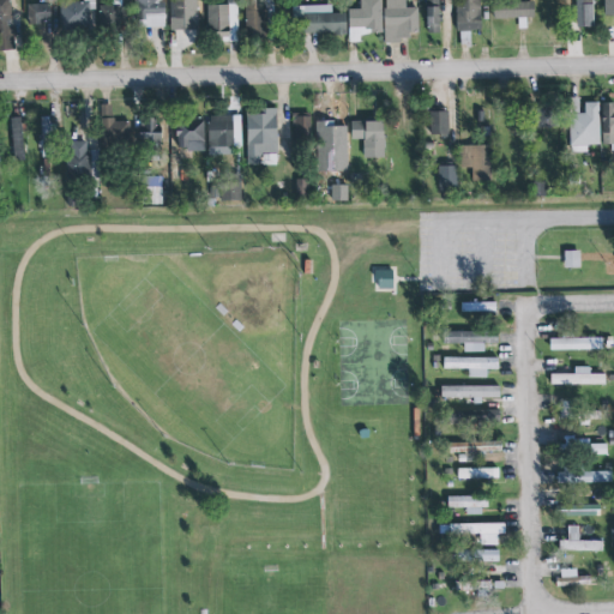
[(11,0),(0,0),(0,50),(13,50),(11,0)]
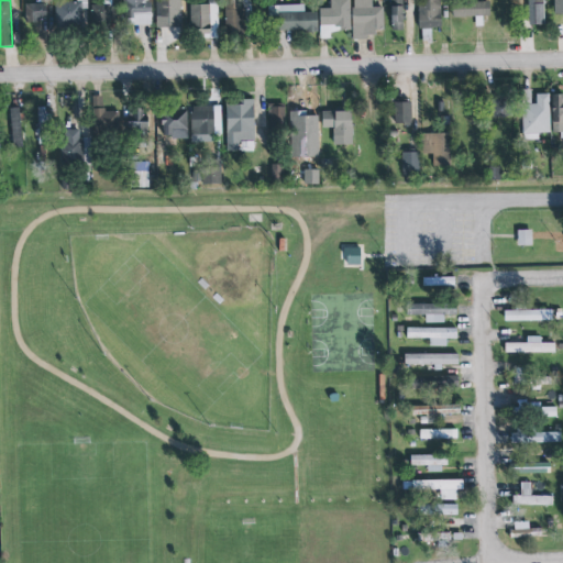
[(125,0),(127,26),(152,25),(151,0),(125,0)]
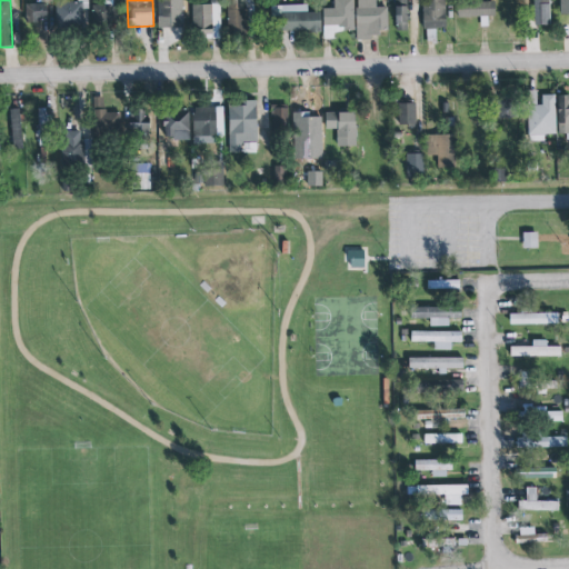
[(182,0),(158,0),(158,28),(182,28),(182,0)]
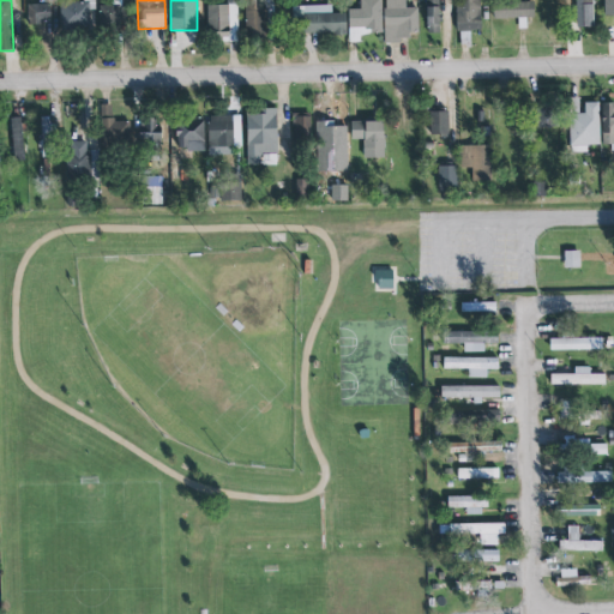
[(208,6),(209,36),(221,36),(221,43),(238,42),(236,0),(227,0),(227,6),(208,6)]
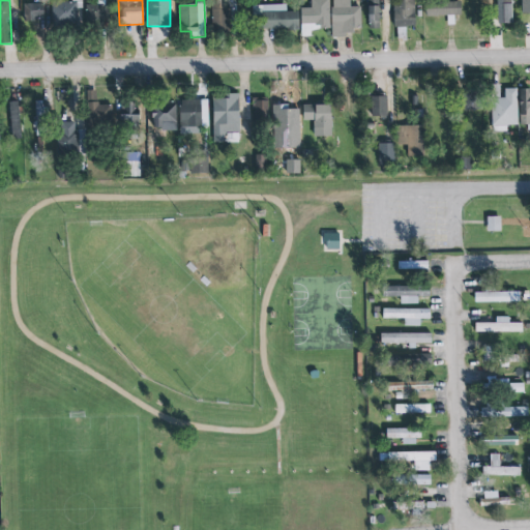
[(230,8),(222,8),(221,0),(210,0),(212,33),(230,32),(230,8)]
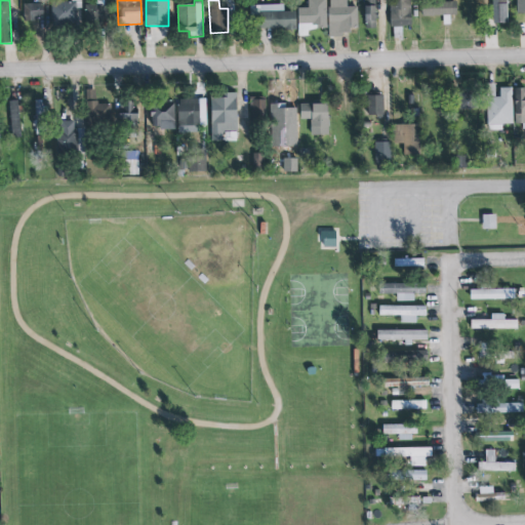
[(307,6),(307,0),(325,0),(326,27),(315,27),(307,30),(307,35),(297,35),(297,6),(307,6)]
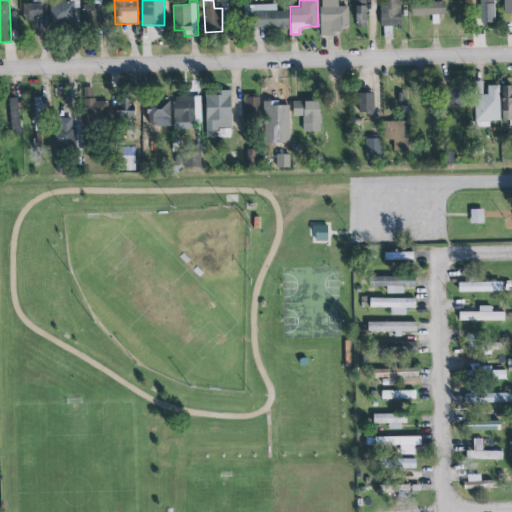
[(319,35),(332,34),(332,30),(339,30),(339,26),(348,26),(347,5),(337,6),(337,0),(320,0),(320,6),(318,6),(319,35)]
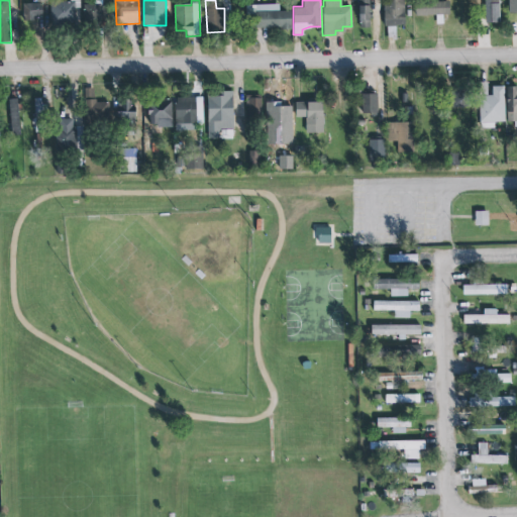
[(358,0),(360,28),(371,28),(370,0),(358,0)]
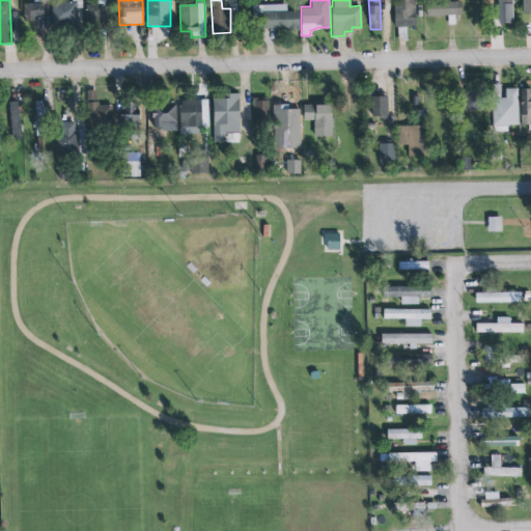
[(415,0),(406,0),(394,0),(395,27),(417,27),(415,0)]
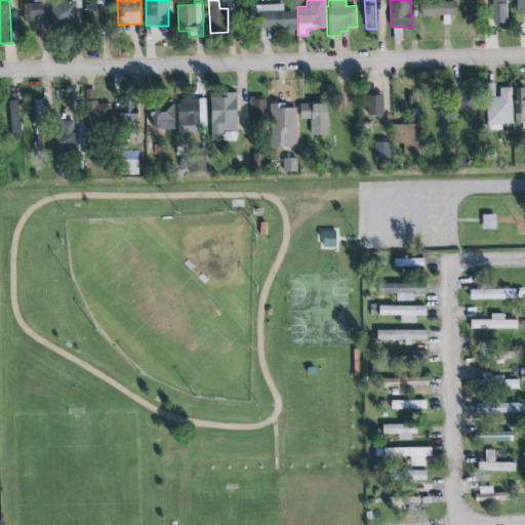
[(491,0),(492,23),(507,22),(505,0),(491,0)]
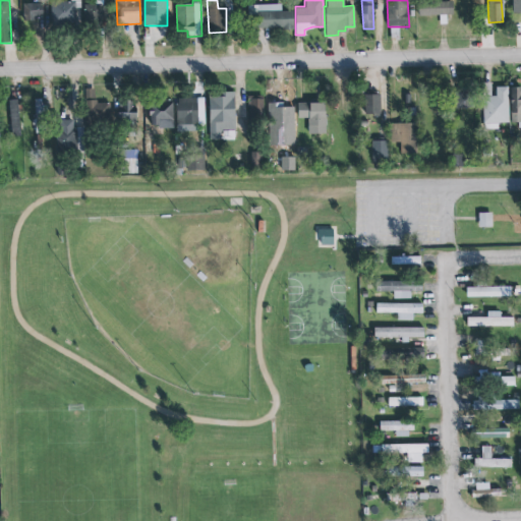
[(453,1),(419,2),(419,16),(440,16),(440,24),(447,24),(446,15),(453,15),(453,1)]
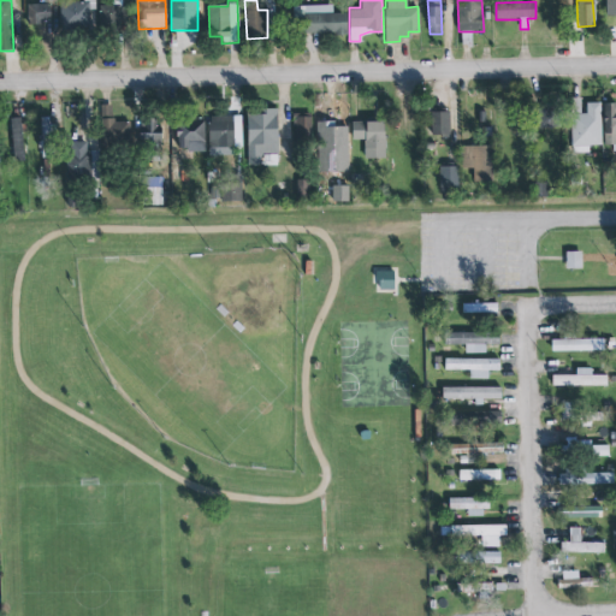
[(89,29),(89,4),(61,3),(61,29),(89,29)]
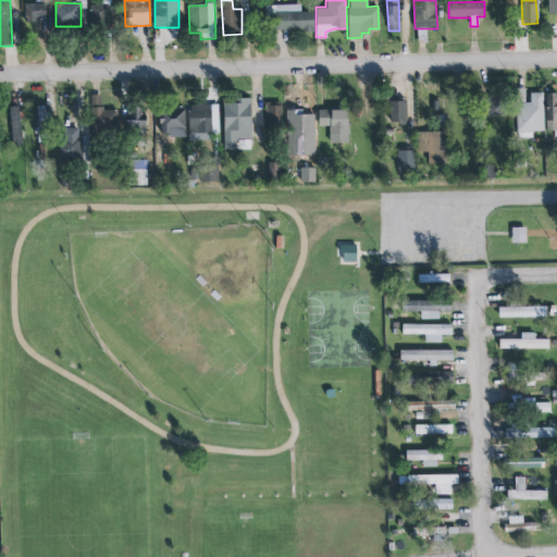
[(313,31),(313,11),(300,11),(299,3),(263,4),(265,27),(274,27),(274,29),(301,28),(301,31),(313,31)]
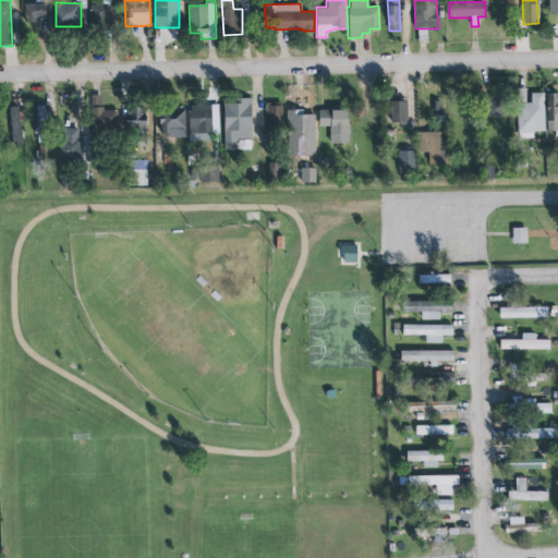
[(47,4),(25,4),(25,22),(47,22),(47,4)]
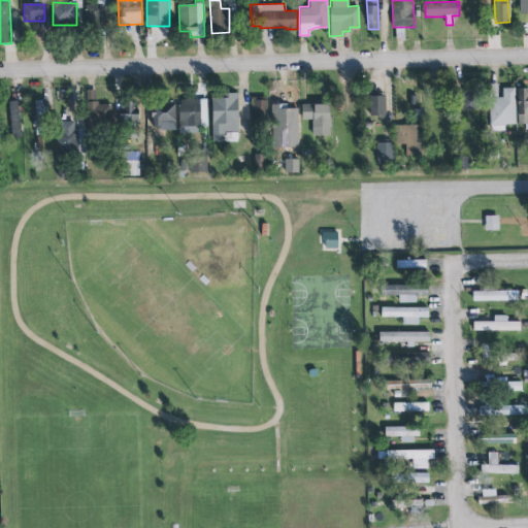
[(86,5),(86,25),(105,25),(105,5),(86,5)]
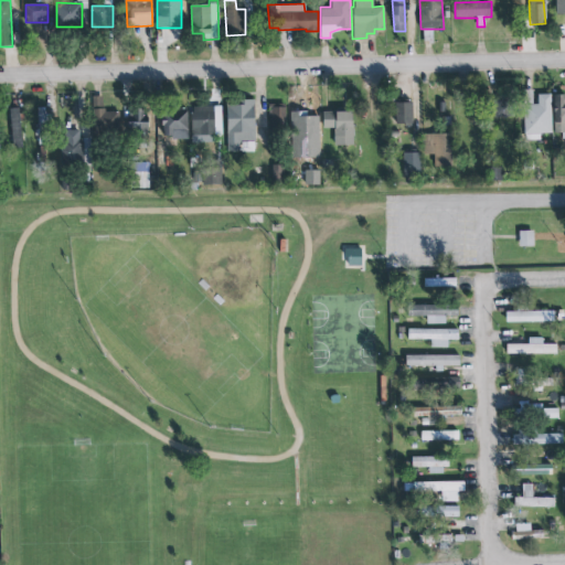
[(552,93),(553,132),(560,132),(561,139),(564,139),(564,120),(564,112),(564,104),(564,93),(552,93)]
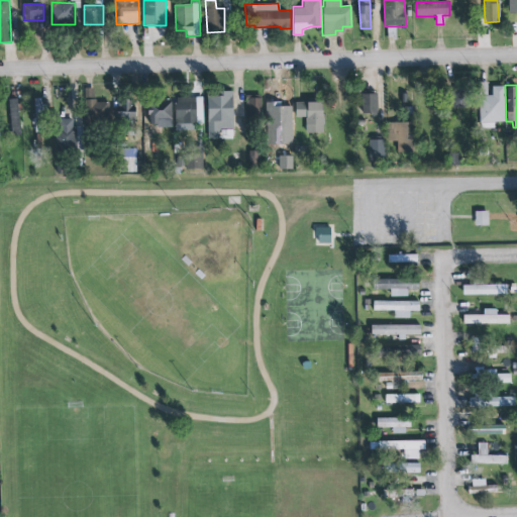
[(83,88),(93,87),(93,99),(95,98),(95,102),(108,101),(109,119),(84,120),(83,88)]
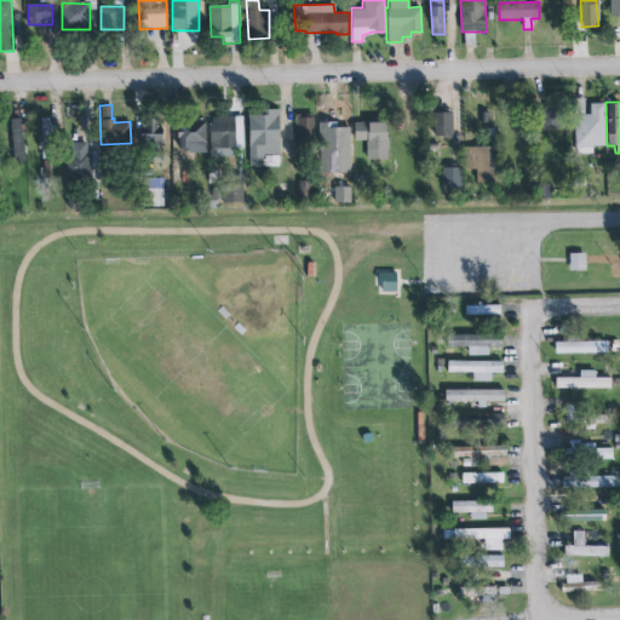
[(593,154),(593,148),(607,147),(606,104),(590,104),(591,115),(577,115),(578,155),(593,154)]
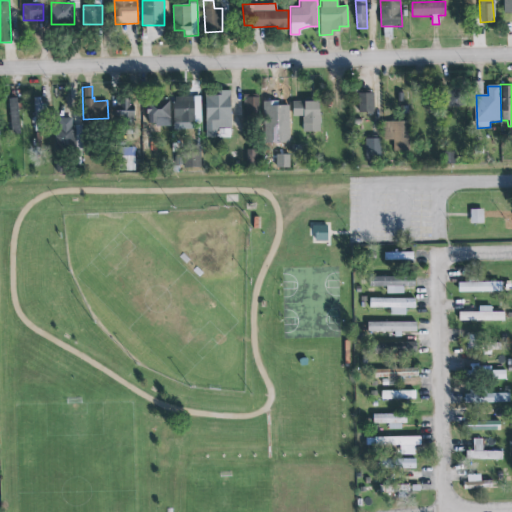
[(463,107),(464,87),(447,87),(447,106),(463,107)]
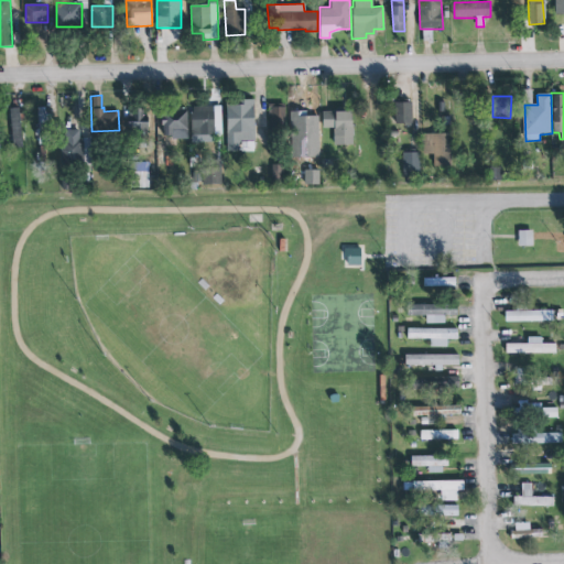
[(253,140),(252,98),(232,98),(232,104),(226,104),(227,149),(238,149),(238,142),(241,142),(241,140),(253,140)]
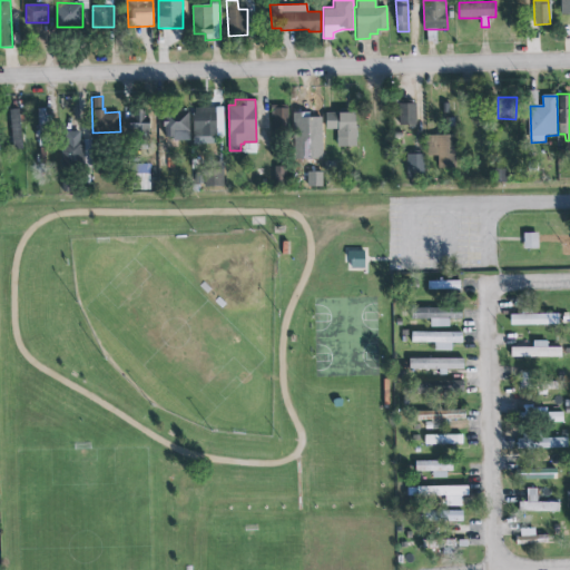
[(400,126),(416,126),(415,104),(399,105),(400,126)]
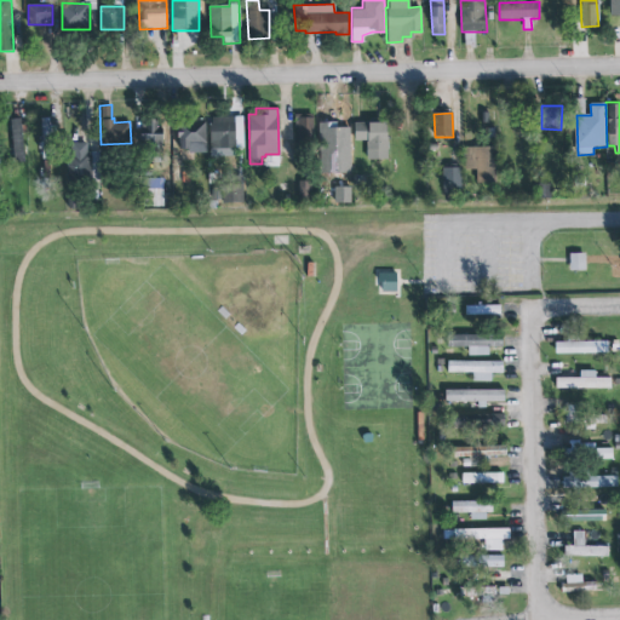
[(315,115),(296,115),(294,145),(314,147),(315,115)]
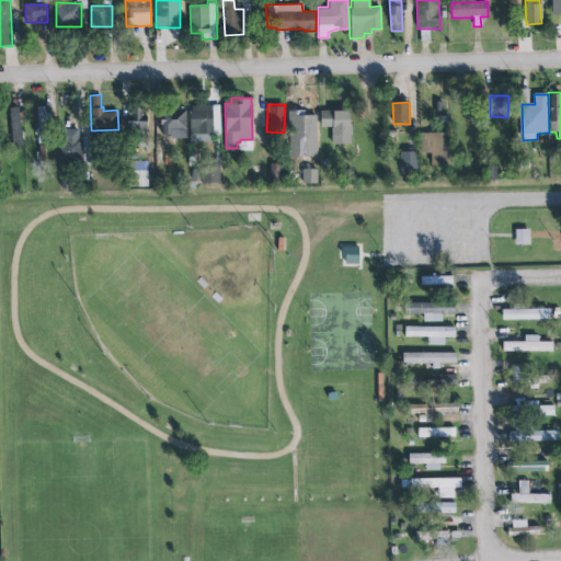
[(219,133),(218,105),(191,106),(191,111),(190,111),(190,133),(219,133)]
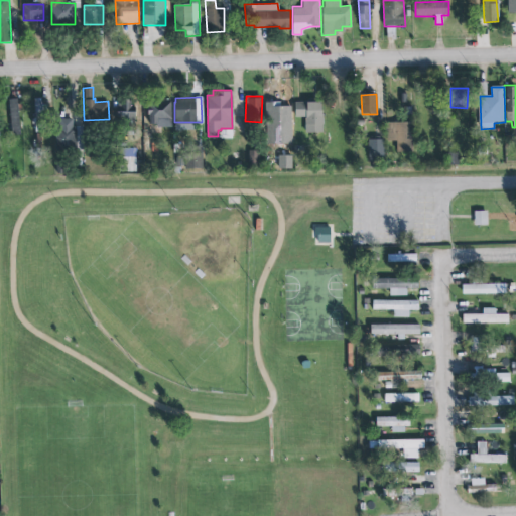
[(44,99),(34,99),(35,132),(45,132),(44,99)]
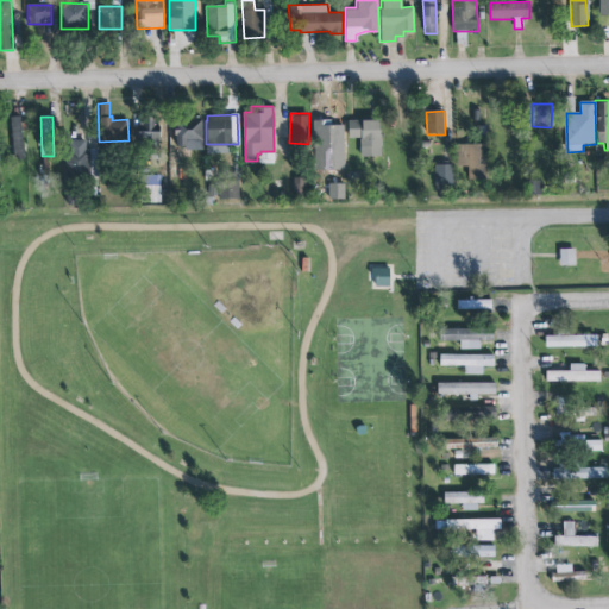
[(23,159),(22,118),(11,118),(12,159),(23,159)]
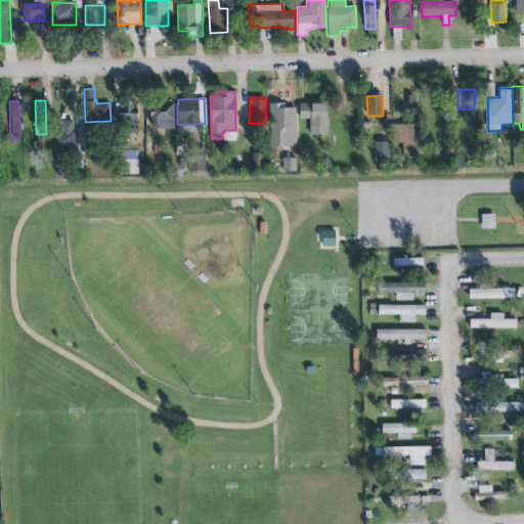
[(175,103),(150,102),(149,129),(174,129),(175,103)]
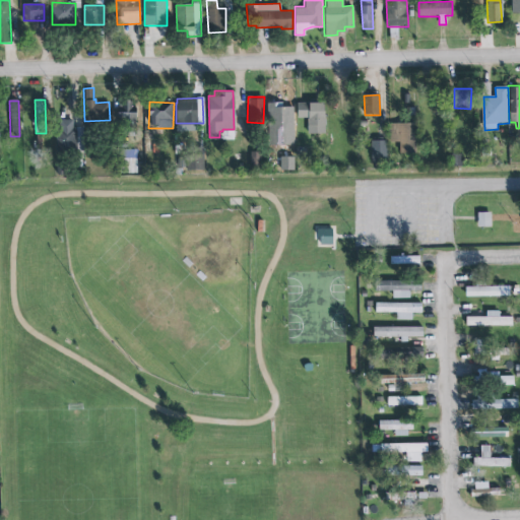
[(118,103),(118,127),(136,128),(137,103),(118,103)]
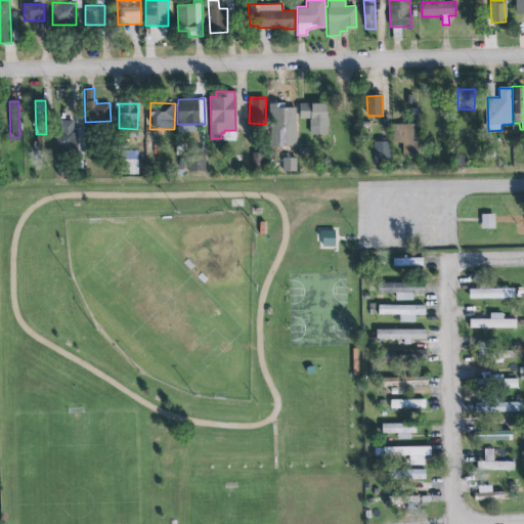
[(310,135),(329,135),(328,104),(299,105),(300,120),(310,120),(310,135)]
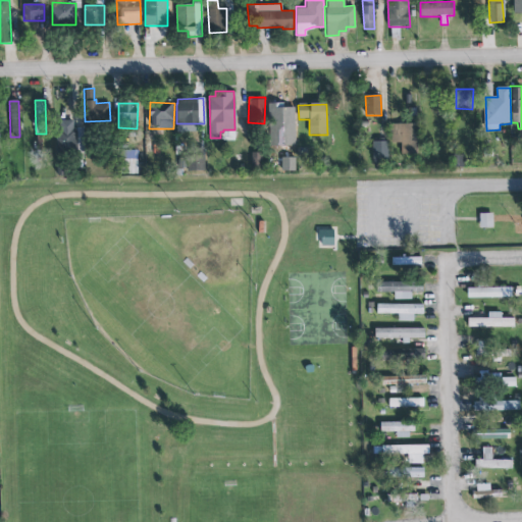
[(59,119),(72,119),(71,127),(75,127),(76,155),(55,155),(55,128),(59,128),(59,119)]
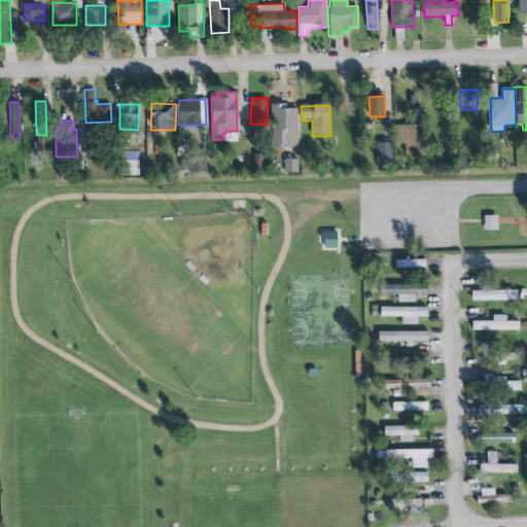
[(395,126),(395,145),(405,145),(406,156),(421,156),(421,126),(395,126)]
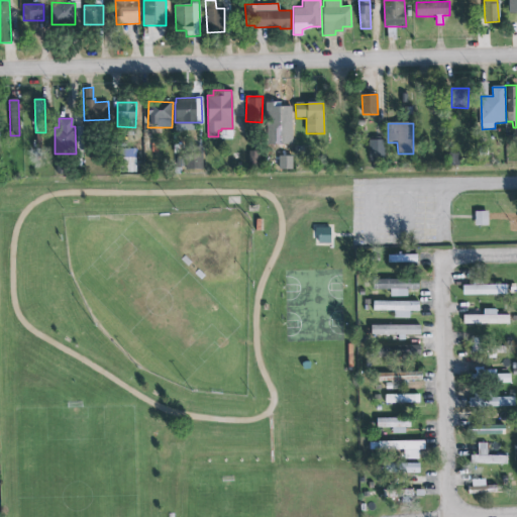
[(385,140),(369,140),(370,161),(385,161),(385,140)]
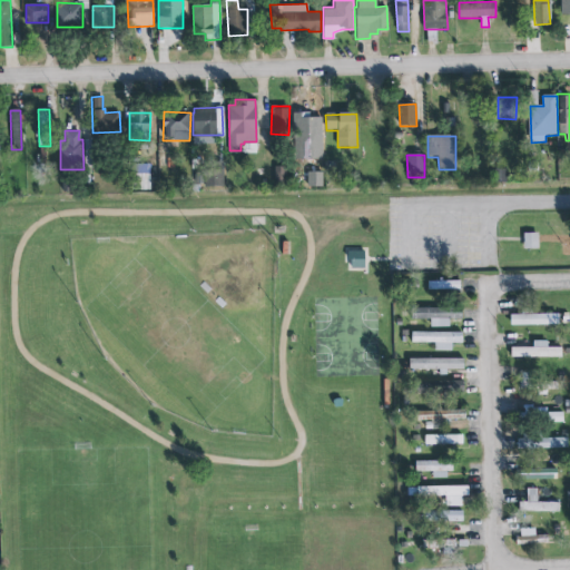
[(150,190),(149,165),(138,165),(138,190),(150,190)]
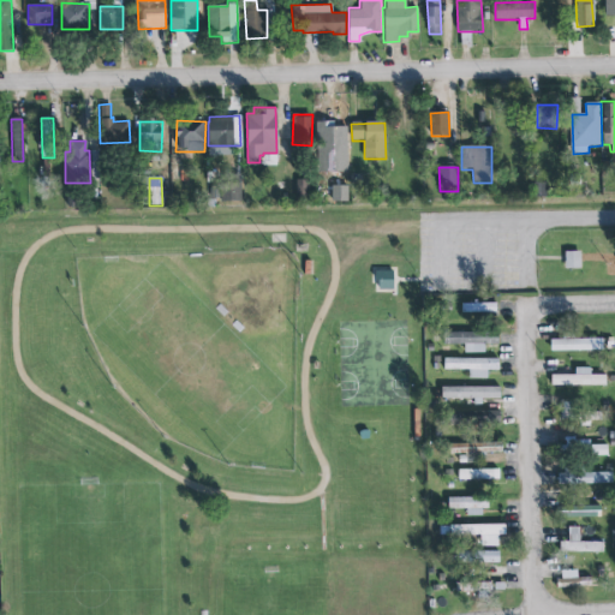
[(310,181),(297,180),(294,197),(308,199),(310,181)]
